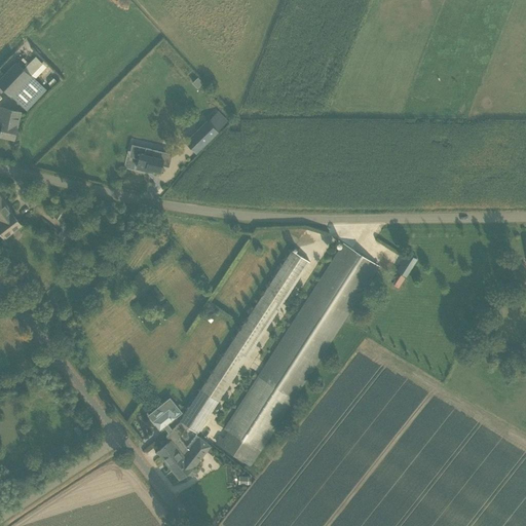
[(0,79),(0,85),(10,96),(30,75),(16,63),(0,79)]
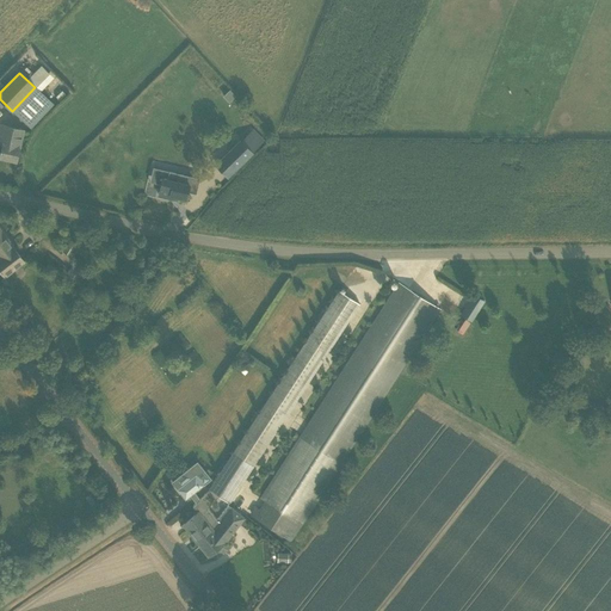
[(236,96),(230,90),(223,96),(229,103),(236,96)]
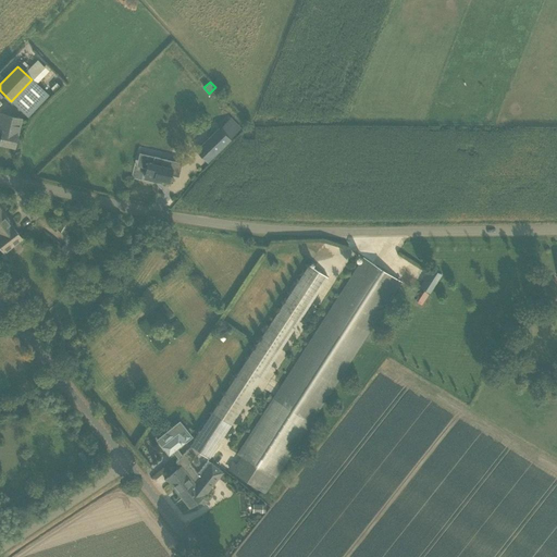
[(0,141),(0,143),(15,147),(22,118),(0,112),(0,130),(2,131),(0,141)]
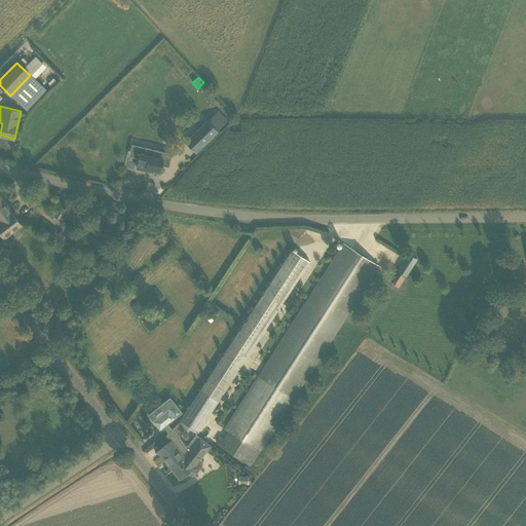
[(179,155),(190,164),(211,142),(200,133),(179,155)]
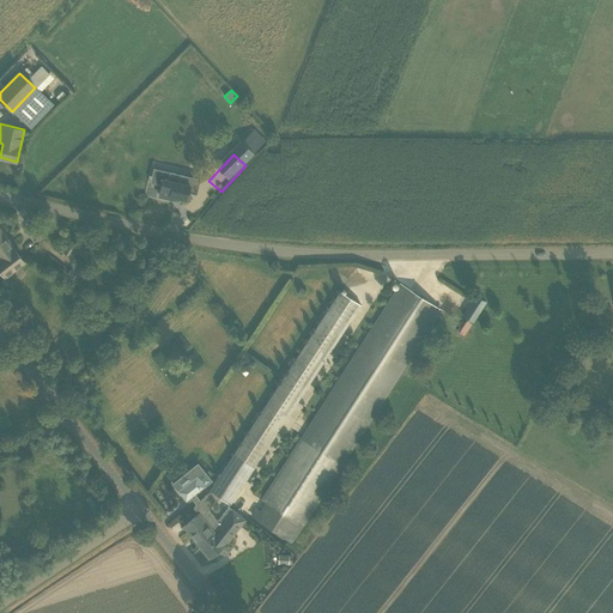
[(188,193),(196,194),(200,178),(170,171),(168,180),(163,178),(159,196),(174,200),(174,198),(178,199),(178,198),(187,199),(188,193)]
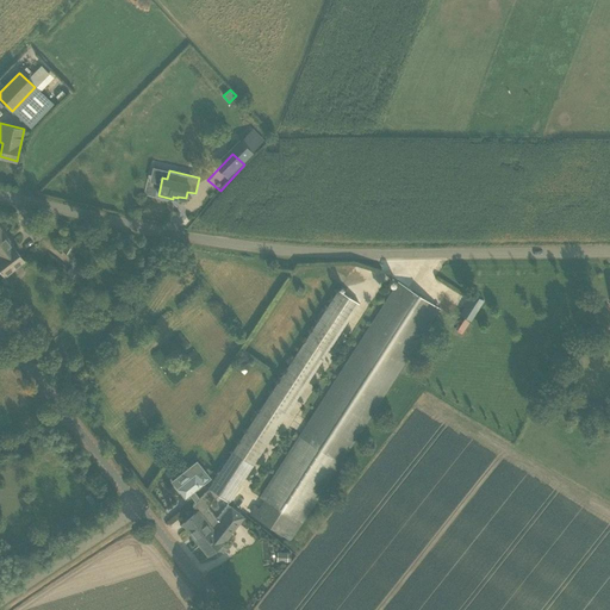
[(0,269),(5,275),(24,260),(13,248),(0,230),(0,256),(1,257),(0,257),(0,269)]
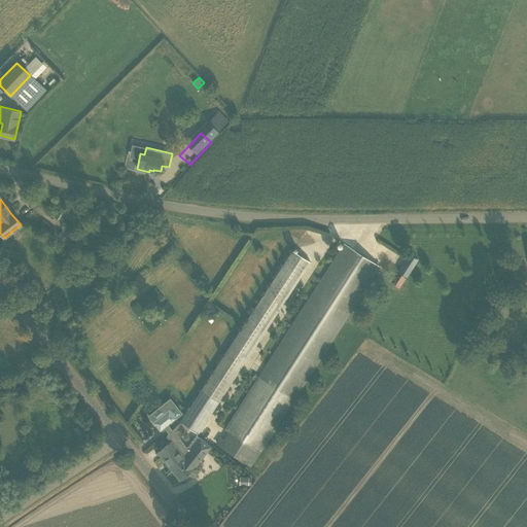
[(60,221),(67,211),(61,207),(59,211),(55,217),(60,221)]
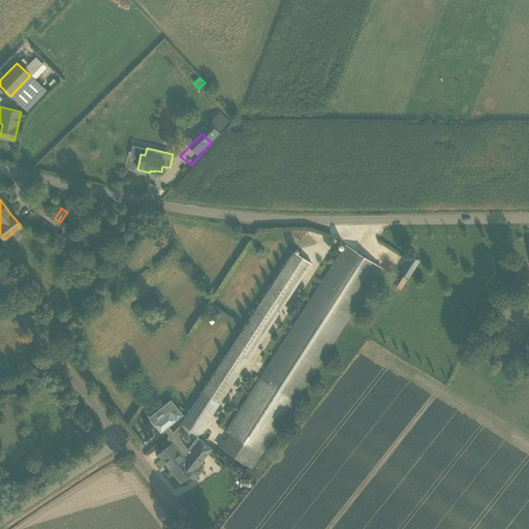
[(67,243),(74,229),(65,224),(58,239),(67,243)]
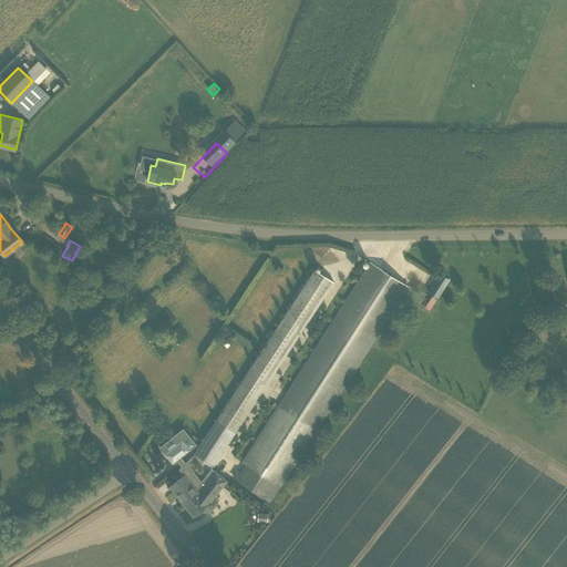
[(268,502),(279,485),(315,429),(406,285),(371,263),(244,462),(246,464),(241,472),(237,468),(232,478),(268,502)]
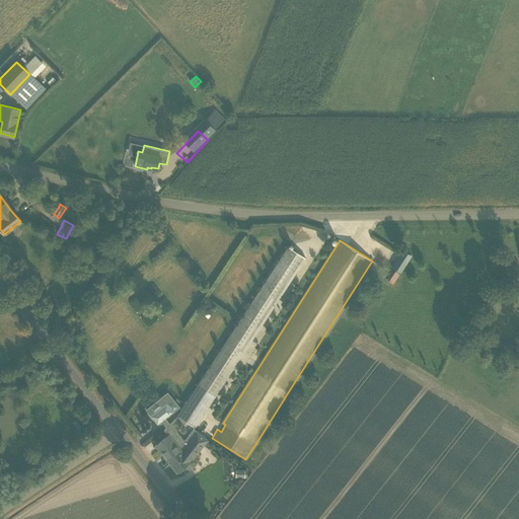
[(176,431),(184,422),(194,428),(305,257),(288,246),(266,281),(175,419),(170,424),(165,418),(173,412),(166,403),(151,416),(157,424),(161,421),(167,428),(164,430),(168,435),(155,445),(168,461),(175,456),(178,453),(181,457),(184,455),(184,456),(192,447),(188,444),(184,441),(176,431)]
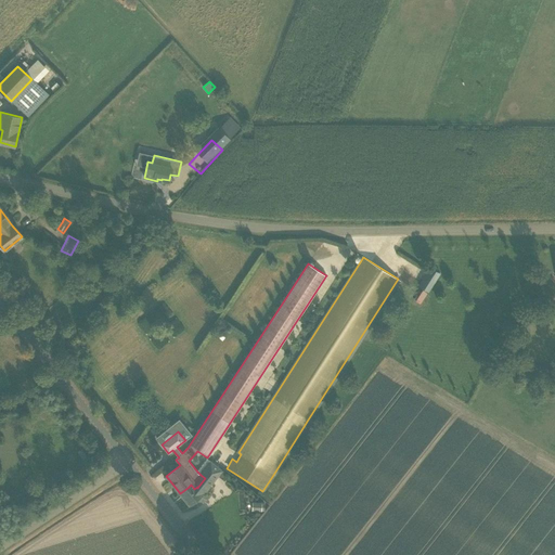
[(428,293),(440,273),(430,267),(417,286),(428,293)]
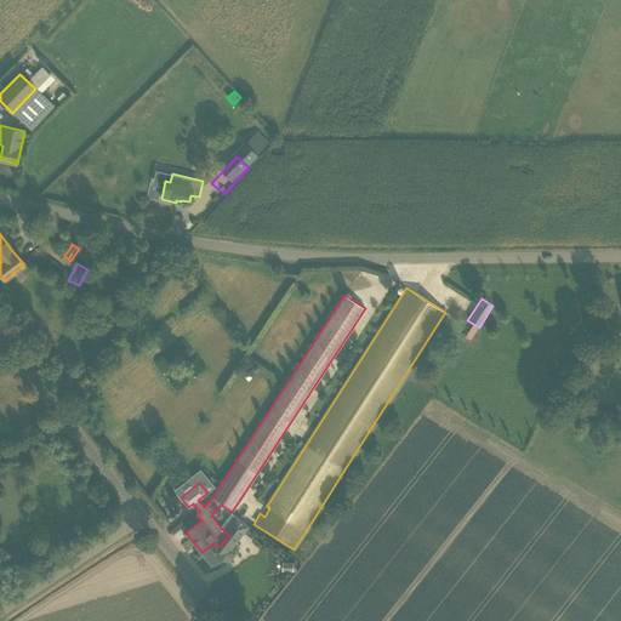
[(469,340),(478,328),(473,324),(465,336),(469,340)]
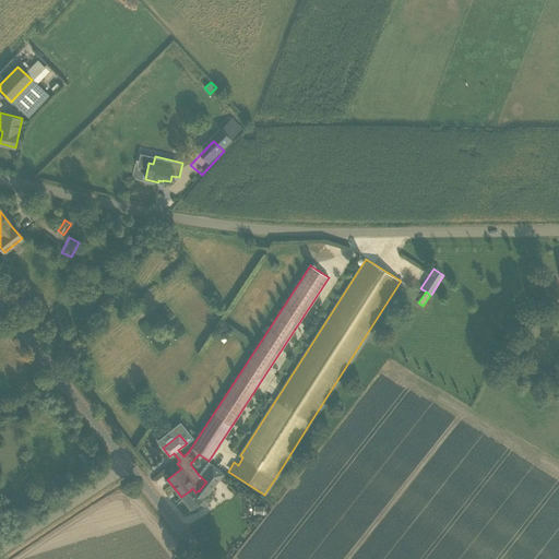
[(223,474),(212,465),(209,462),(199,475),(202,478),(206,482),(199,491),(199,490),(195,492),(192,488),(189,491),(181,497),(191,509),(195,506),(199,510),(209,502),(204,497),(223,474)]
